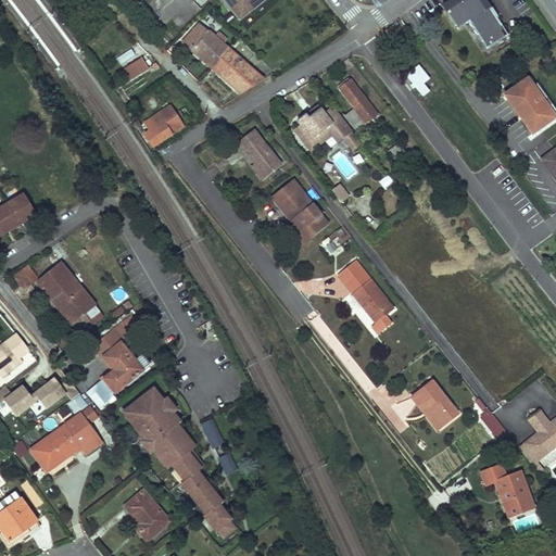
[(225,0),(239,19),(262,0),(225,0)]
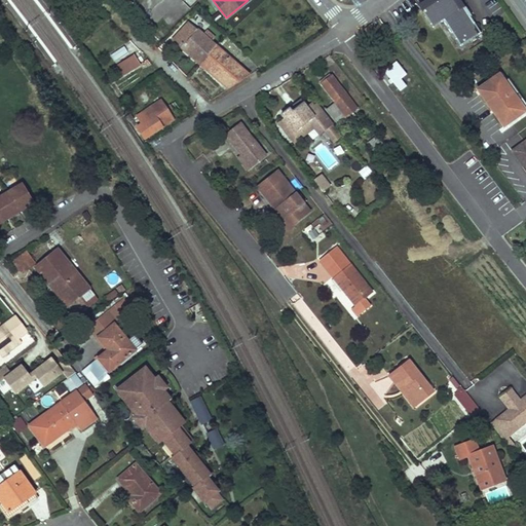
[(421,8),(435,0),(427,0),(419,5),(421,8)]
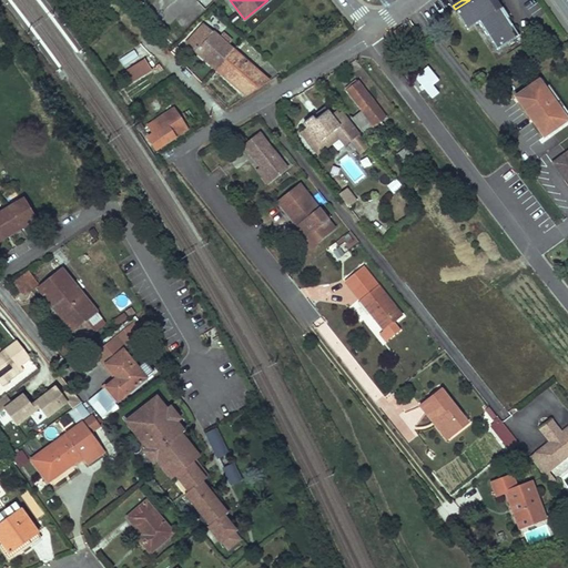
[(519,36),(495,0),(469,0),(455,9),(468,29),(479,21),(497,49),(519,36)]
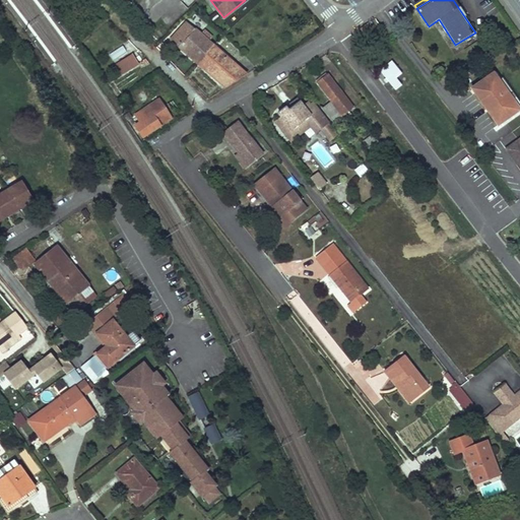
[(179,47),(195,29),(186,22),(171,39),(179,47)]
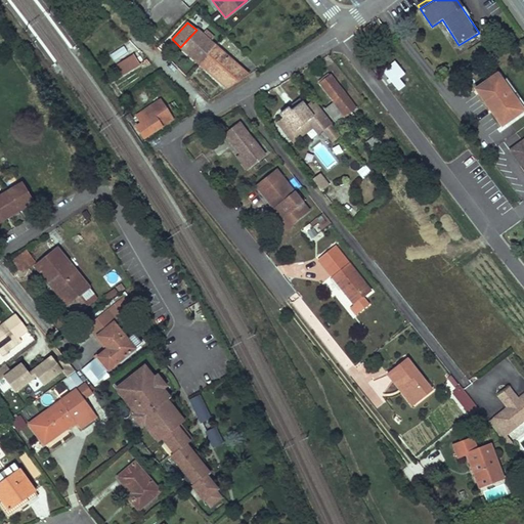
[(362,28),(363,29),(366,33),(373,29),(369,24),(362,28)]
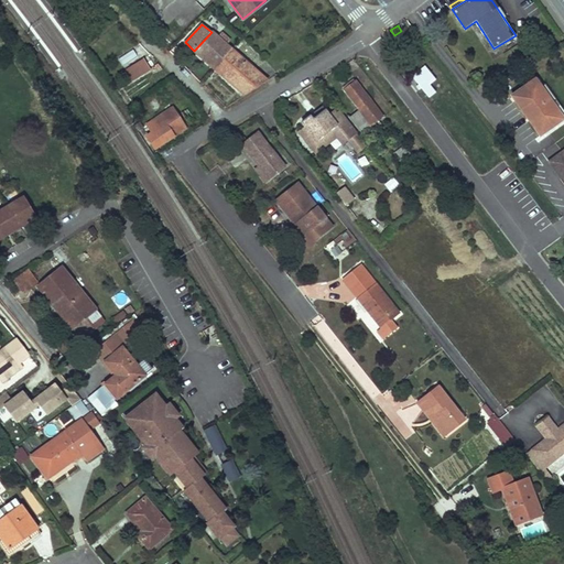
[(212,32),(194,51),(215,69),(232,50),(212,32)]
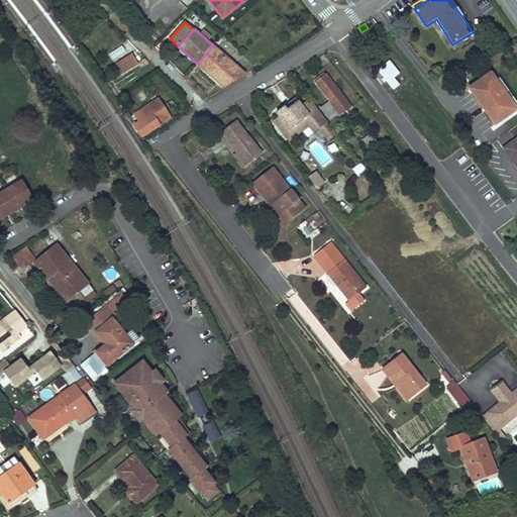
[(235,66),(213,45),(197,64),(219,83),(235,66)]
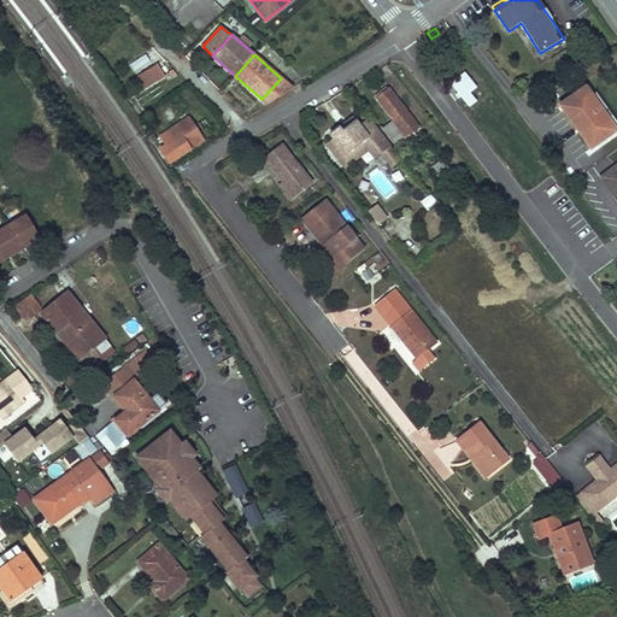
[(157,62),(135,76),(145,89),(165,75),(157,62)]
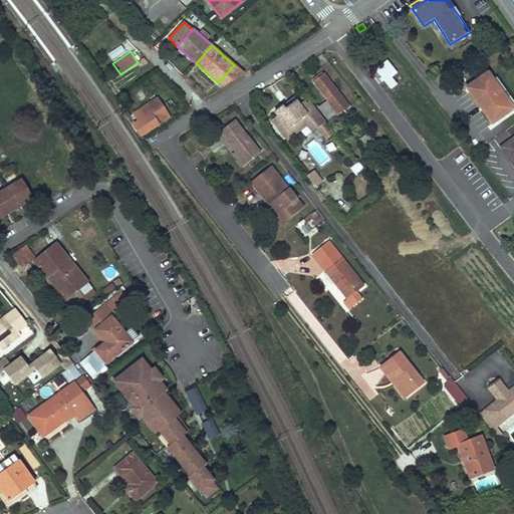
[(398,72),(388,60),(375,70),(392,89),(399,84),(393,77),(398,72)]
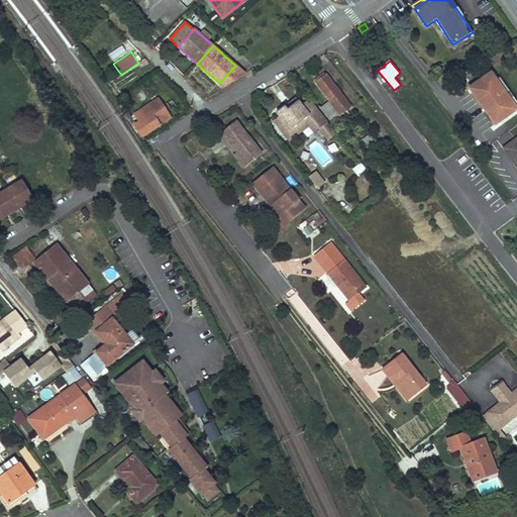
[(235,66),(219,83),(224,87),(244,74),(235,66)]
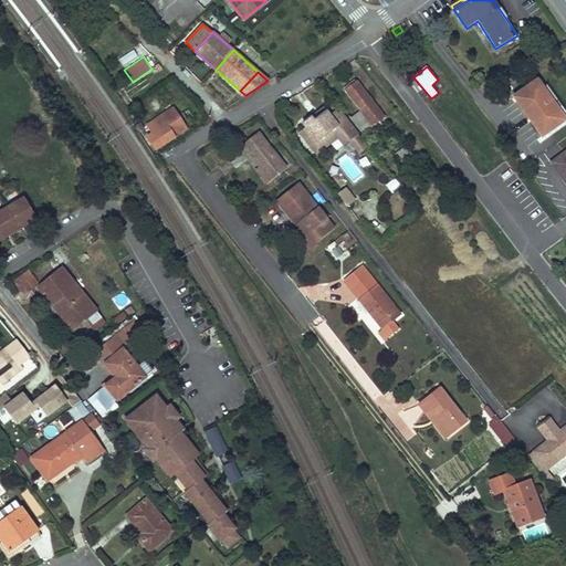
[(565,118),(565,112),(542,76),(537,80),(565,119),(565,118)]
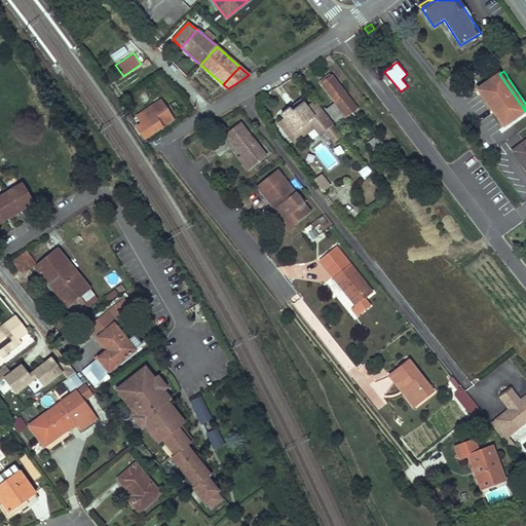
[(322,83),(332,76),(330,73),(320,80),(322,83)]
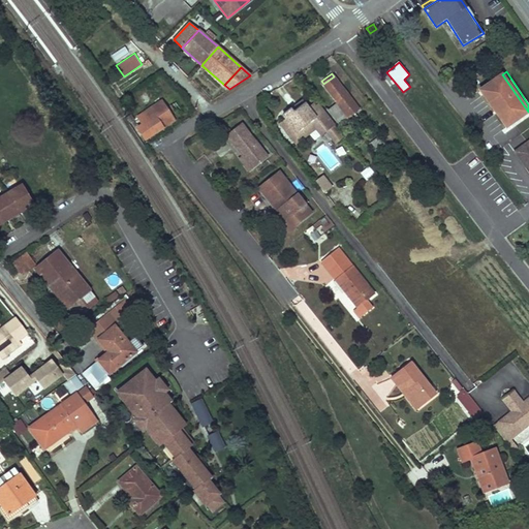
[(528,112),(502,74),(484,88),(491,98),(488,100),(506,127),(528,112)]
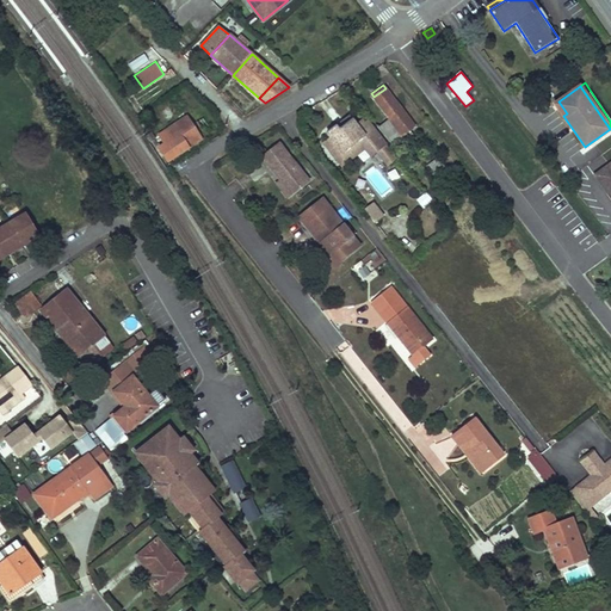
[(386,88),(374,97),(390,118),(388,119),(402,137),(415,127),(386,88)]
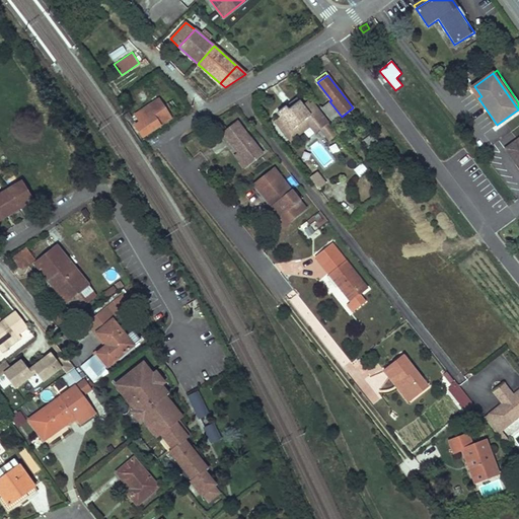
[(482,96),(474,86),(471,88),(478,98),(482,96)]
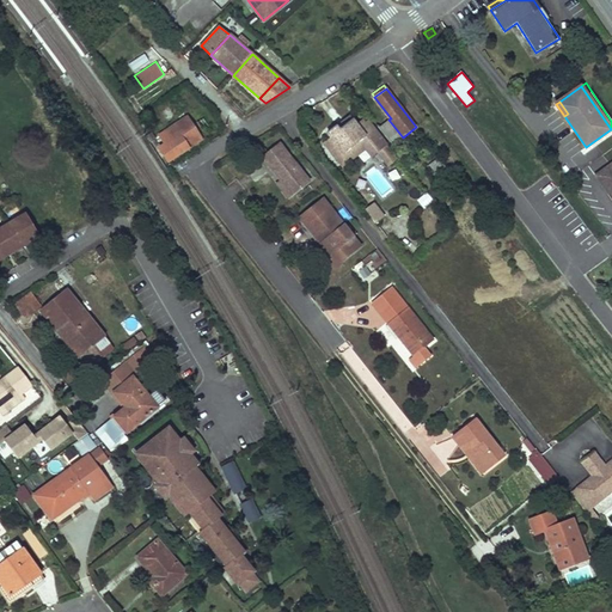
[(349,116),(337,124),(340,129),(352,121),(349,116)]
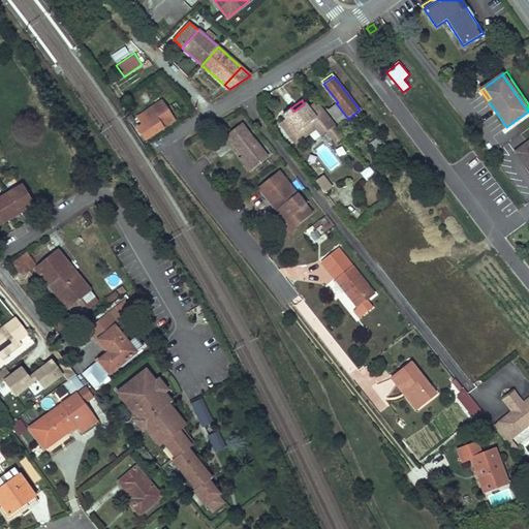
[(162,101),(137,117),(143,124),(138,128),(145,138),(175,121),(162,101)]
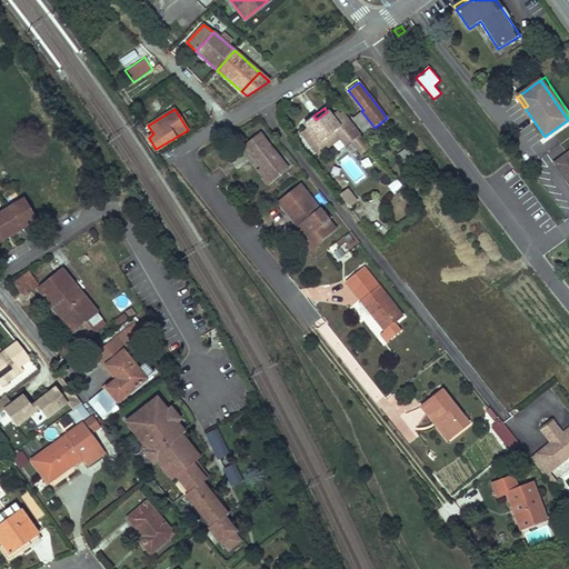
[(189,110),(182,113),(188,121),(193,118),(189,110)]
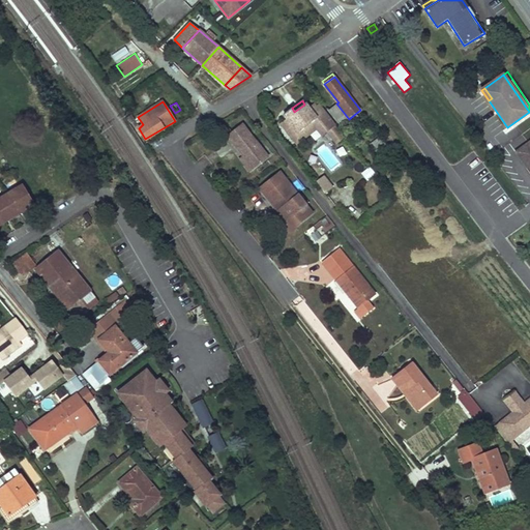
[(281,123),(292,138),(316,120),(318,129),(323,135),(327,131),(336,143),(344,138),(334,126),(336,124),(320,104),(317,106),(316,104),(307,109),(304,105),(294,112),(292,108),(284,114),(287,119),(281,123)]
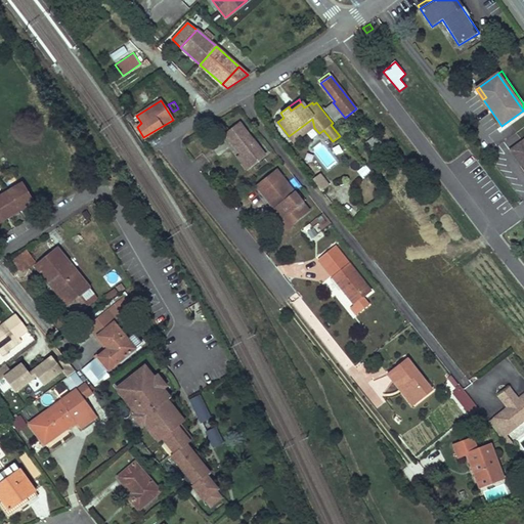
[(345,118),(333,102),(326,107),(338,123),(345,118)]
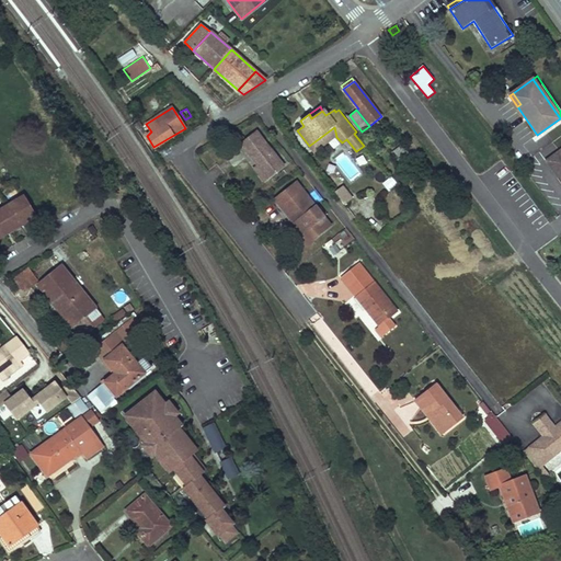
[(379,122),(374,126),(380,135),(386,130),(379,122)]
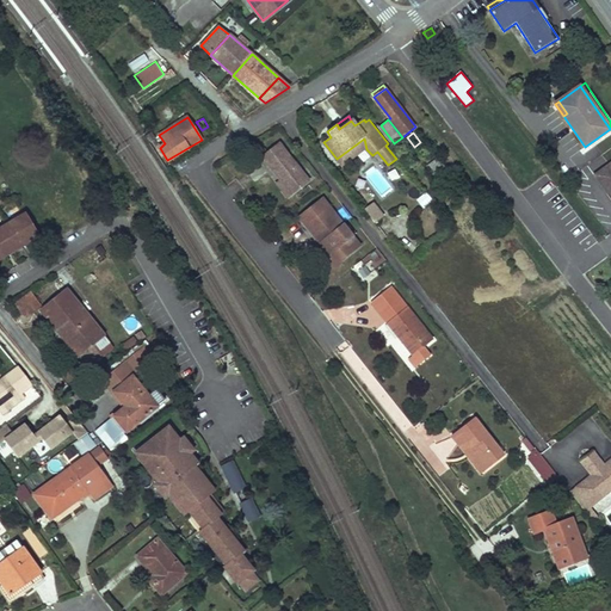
[(366,149),(364,139),(337,159),(343,167),(366,149)]
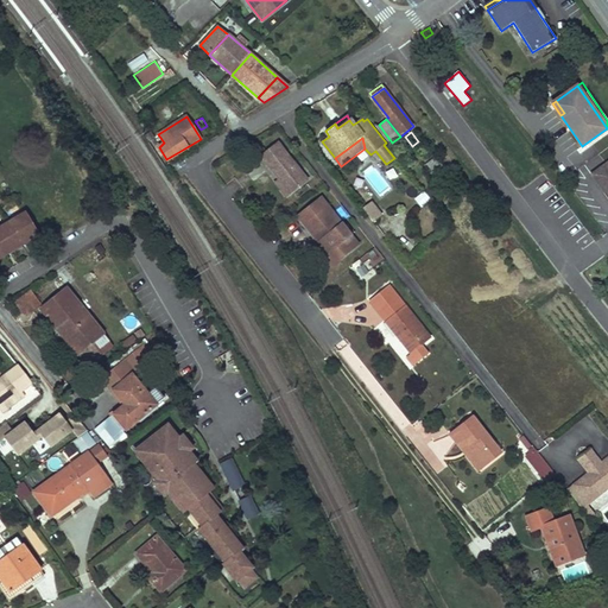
[(291,191),(306,178),(277,141),(261,154),(280,178),(291,191)]
